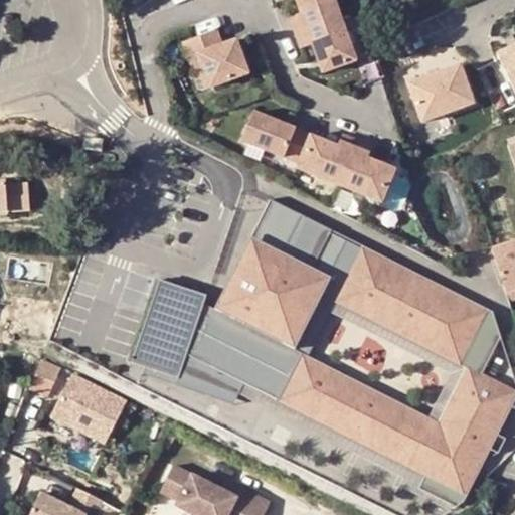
[(341,17),(335,0),(296,0),(301,14),(290,18),(296,33),(341,17)]
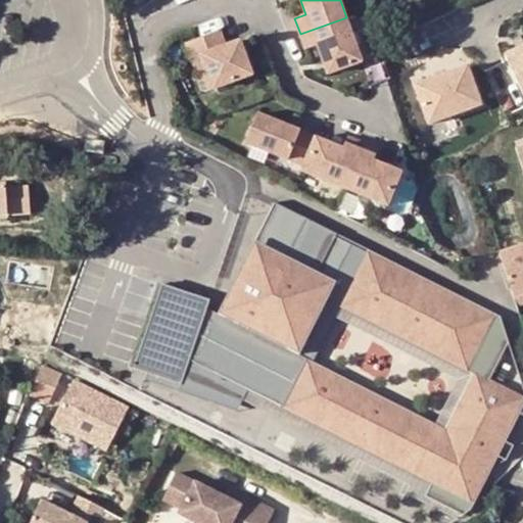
[(363,62),(346,17),(300,34),(305,50),(318,45),(328,75),(363,62)]
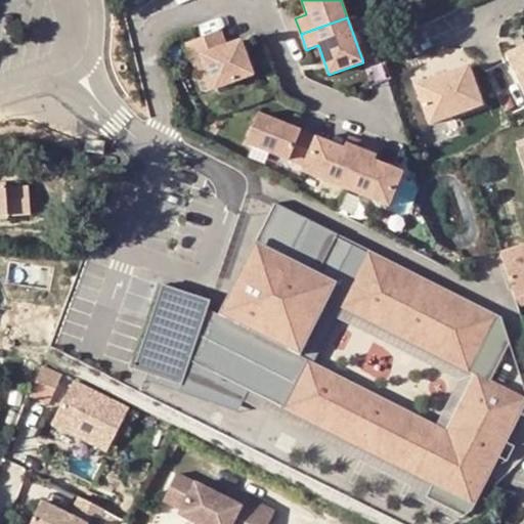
[(212,91),(251,77),(238,42),(224,47),(218,32),(184,44),(189,60),(200,56),(212,91)]
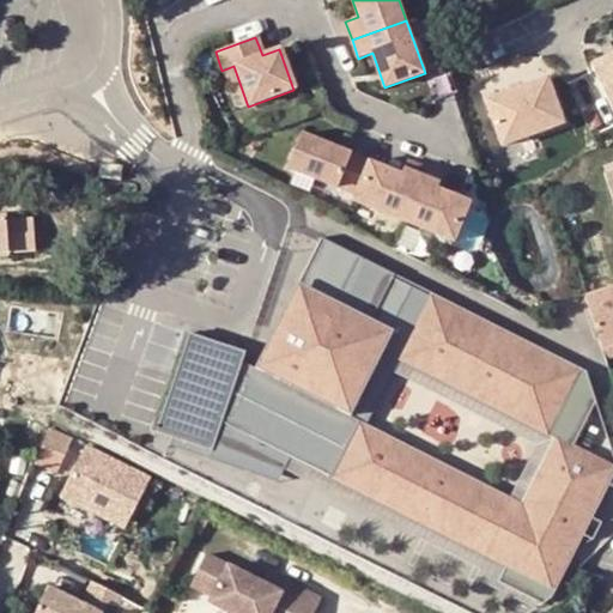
[(612,54),(593,65),(612,108),(612,54)]
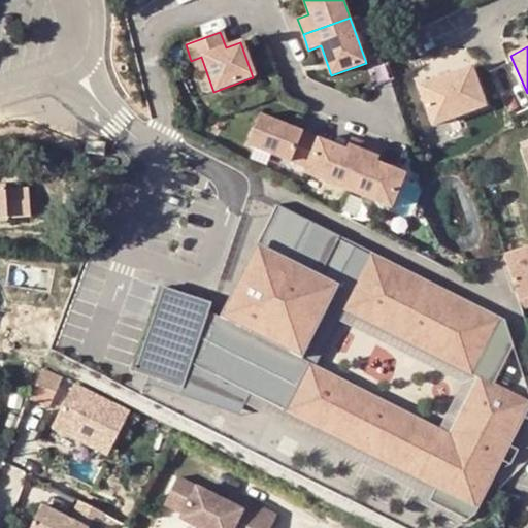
[(472,67),(420,86),(433,124),(486,105),(472,67)]
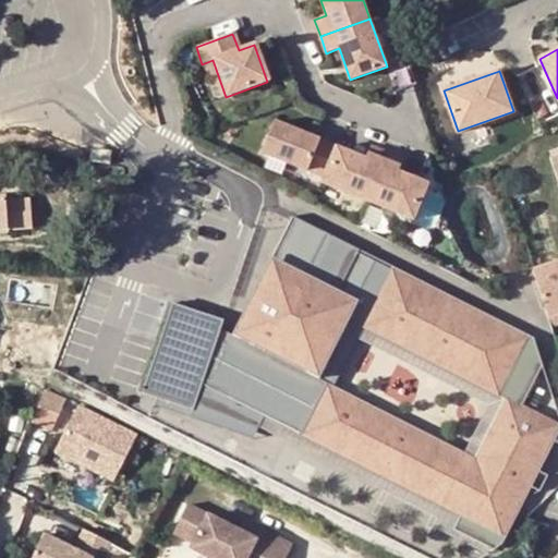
[(276,119),(262,153),(323,177),(337,144),(276,119)]
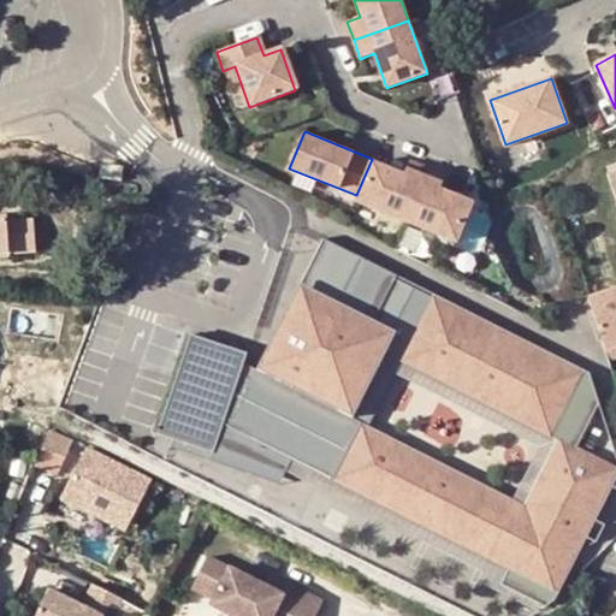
[(406,172),(372,159),(356,195),(355,200),(404,220),(426,167),(410,160),(406,172)]
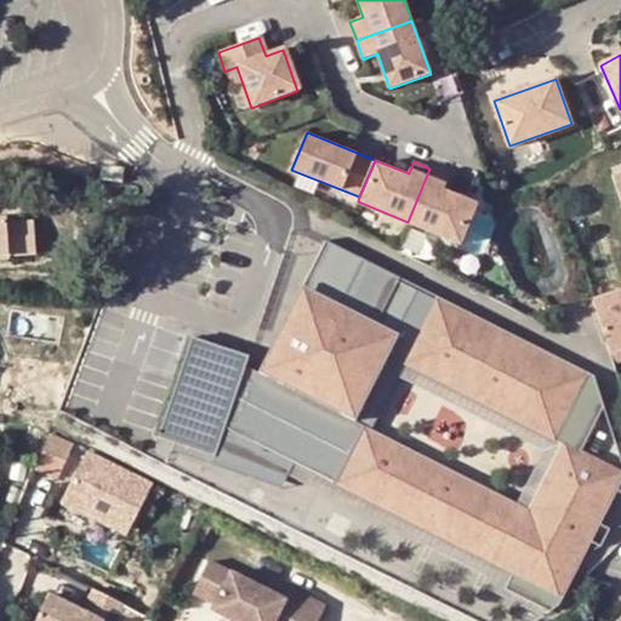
[(101,166),(100,180),(124,183),(125,169),(101,166)]
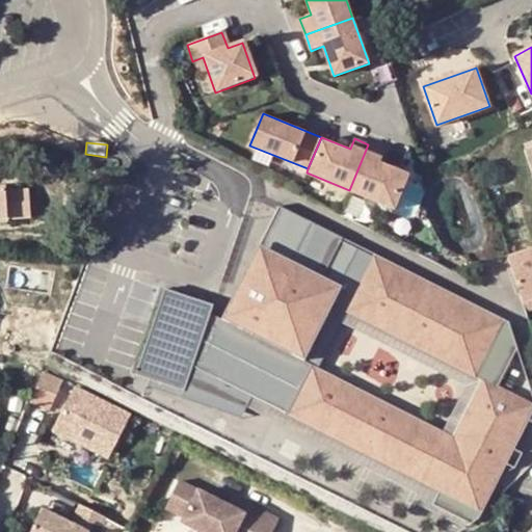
[(386,152),(368,144),(349,190),(395,209),(409,174),(381,162),(386,152)]
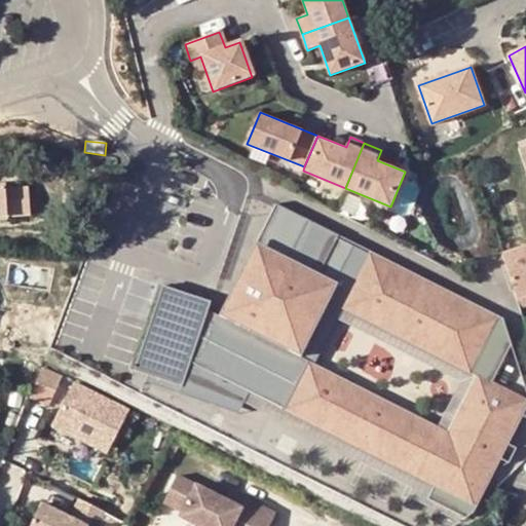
[(0,187),(0,218),(30,217),(29,190),(6,191),(6,187),(0,187)]
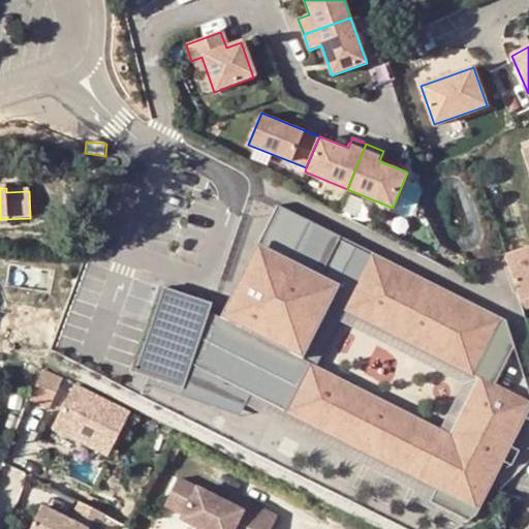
[(279,205),(259,245),(278,254),(333,305),(346,312),(344,316),(476,382),(479,376),(483,378),(455,435),(437,488),(431,501),(468,522),(477,517),(504,463),(511,466),(520,449),(512,446),(528,413),(528,401),(496,384),(515,346),(507,319),(279,205)]
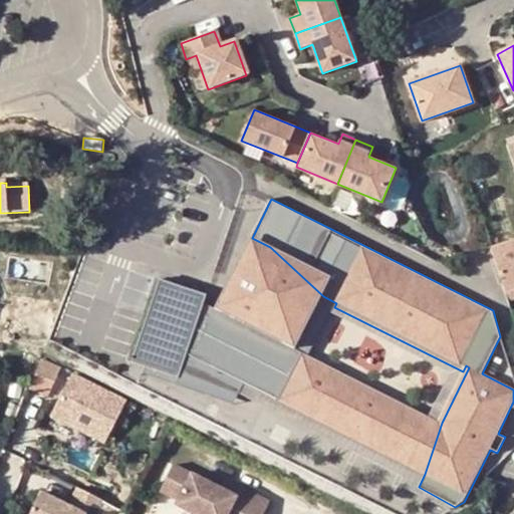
[(262,262),(270,247),(252,238),(220,298),(241,305),(249,290),(242,287),(255,259),(262,262)]
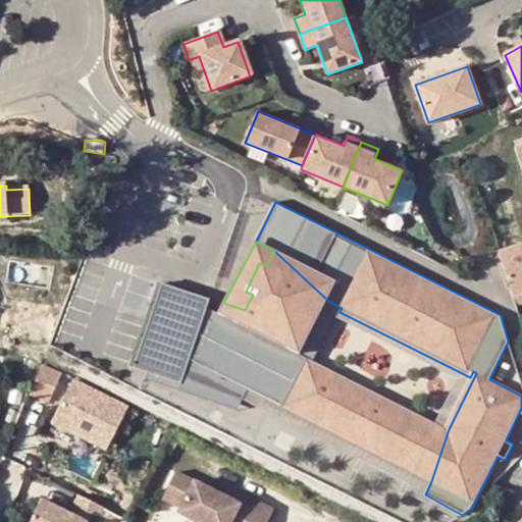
[(521,247),(497,256),(511,296),(521,292),(521,247)]
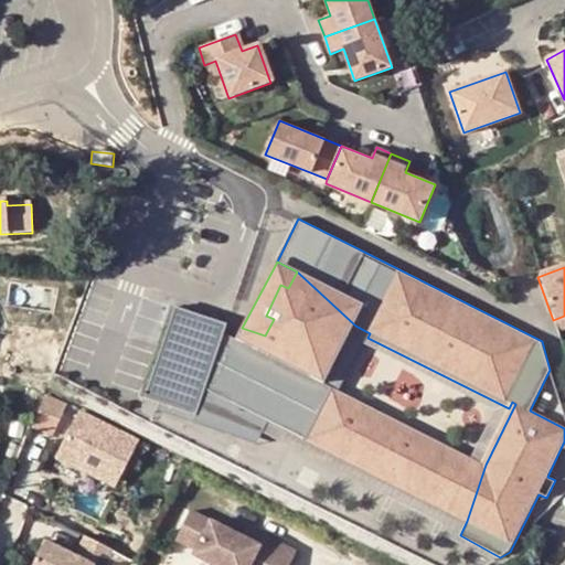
[(176,307),(145,398),(196,416),(205,390),(467,521),(486,465),(341,392),(326,384),(355,326),(297,272),(288,288),(280,285),(266,316),(274,319),(265,336),(242,328),(236,339),(224,332),(227,322),(176,307)]
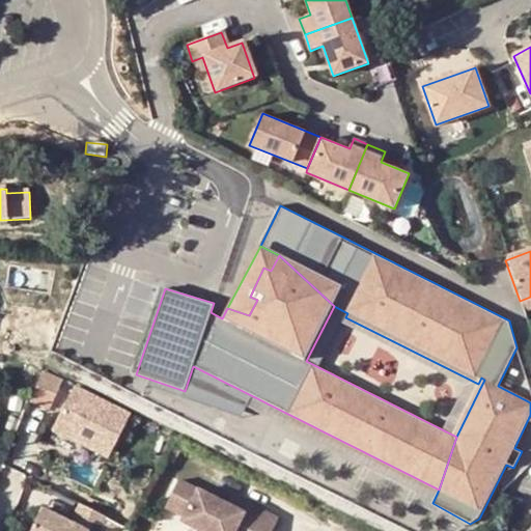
[(530,307),(530,297),(520,301),(523,311),(530,307)]
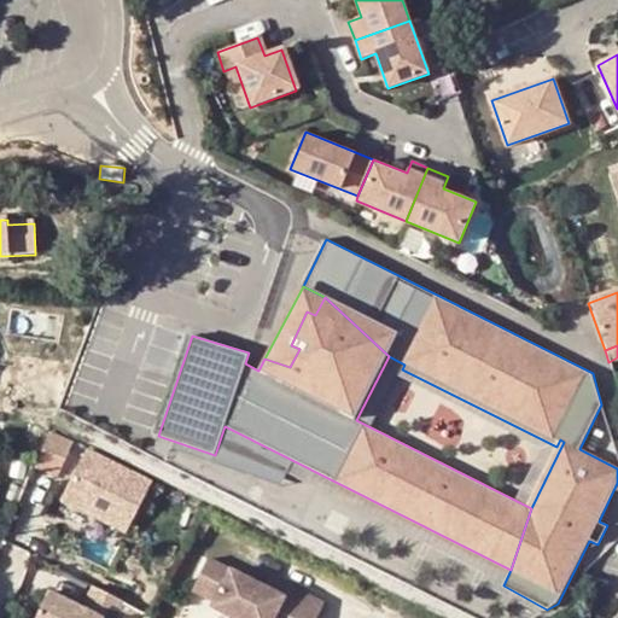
[(404,365),(389,356),(356,420),(373,429),(402,369),(404,365)]
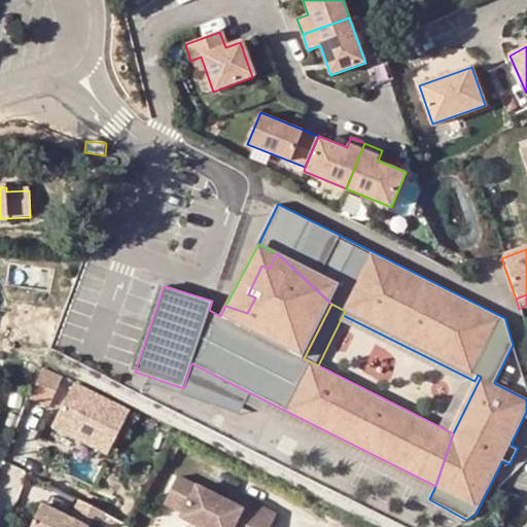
[(526,399),(526,387),(513,345),(494,383),(526,399)]
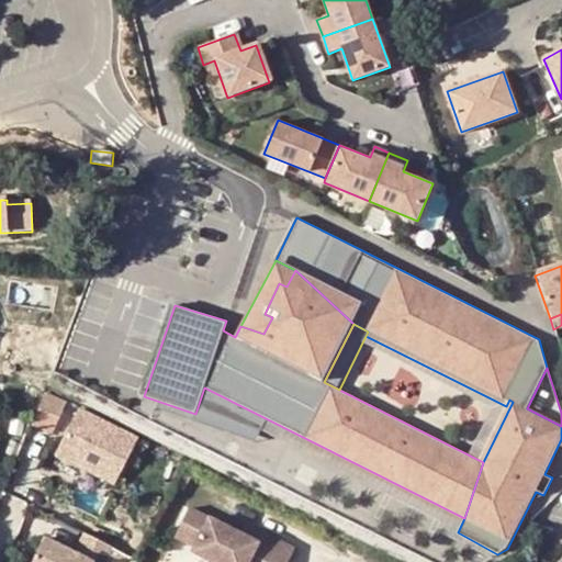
[(63,401),(44,392),(32,422),(49,429),(63,401)]
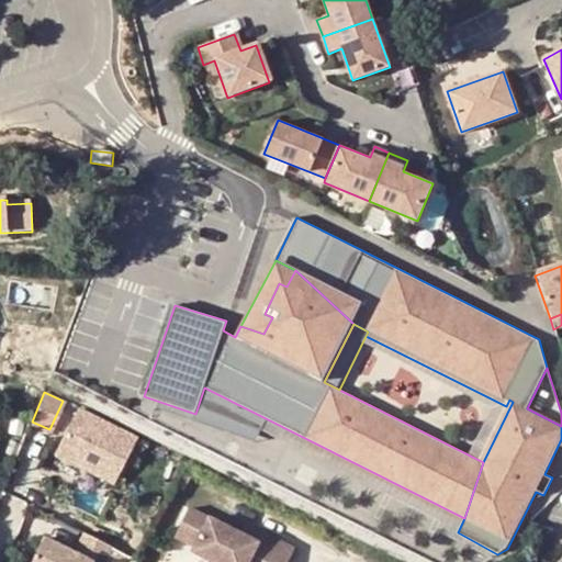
[(134,437),(75,407),(53,452),(111,482),(134,437)]
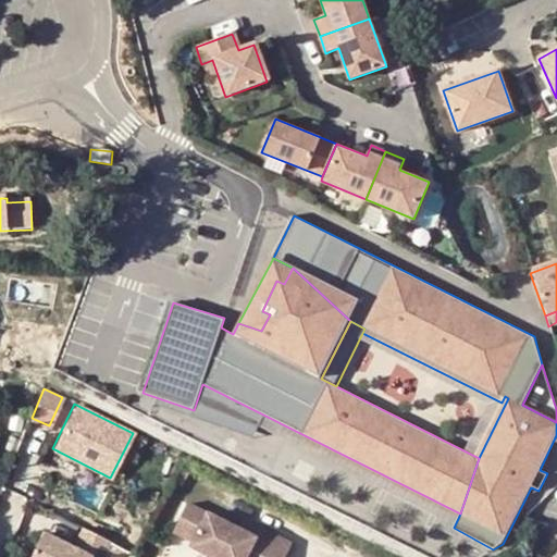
[(185,468),(177,463),(169,484),(175,487),(185,468)]
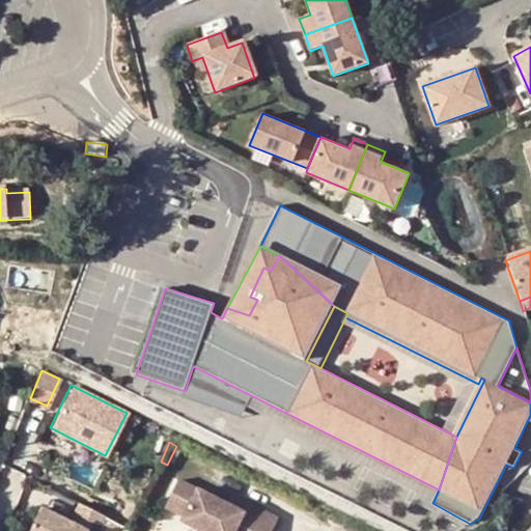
[(270,530),(275,522),(245,506),(240,515),(224,508),(175,483),(161,511),(179,522),(177,526),(188,530),(270,530)]
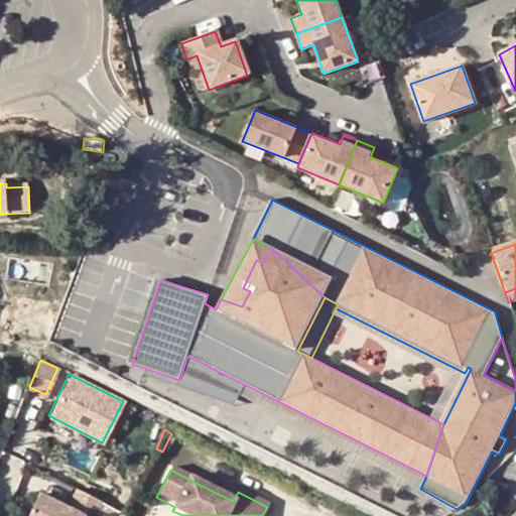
[(233,501),(238,492),(223,484),(218,494),(233,501)]
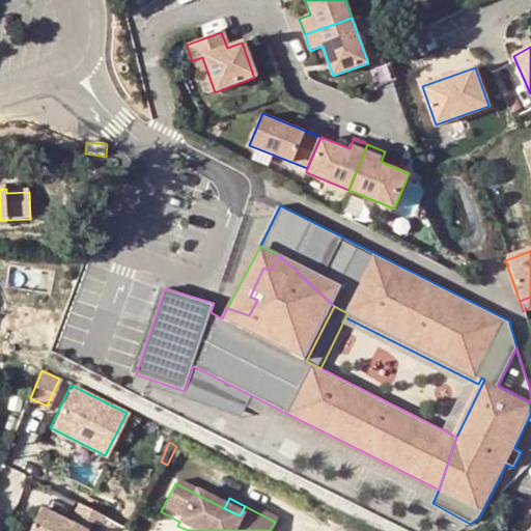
[(101,530),(108,516),(81,503),(72,522),(44,507),(31,530),(101,530)]
